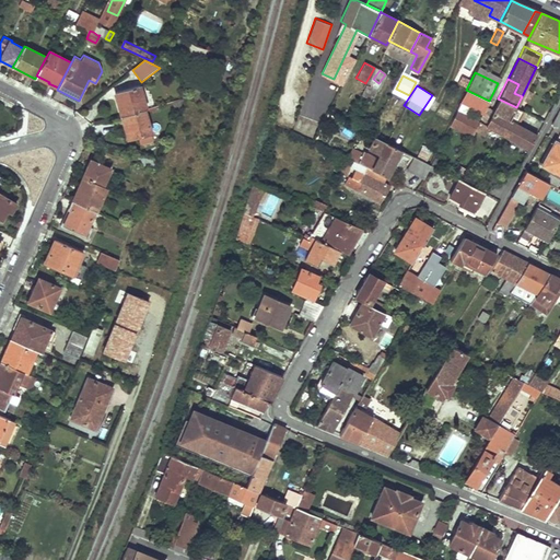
[(115,93),(121,117),(126,116),(147,111),(139,86),(115,93)]
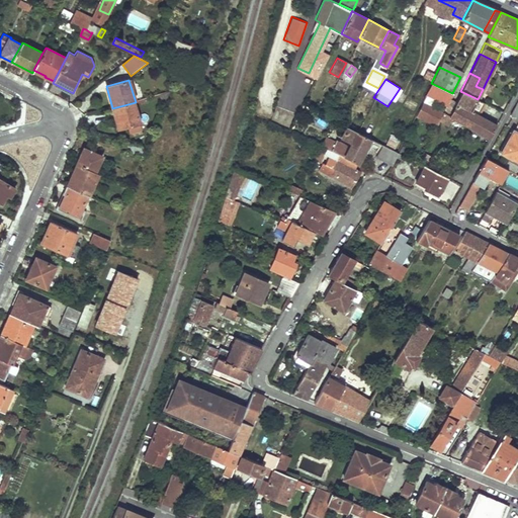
[(431,83),(415,115),(435,125),(441,113),(425,105),(429,96),(446,105),(446,104),(452,93),(431,83)]
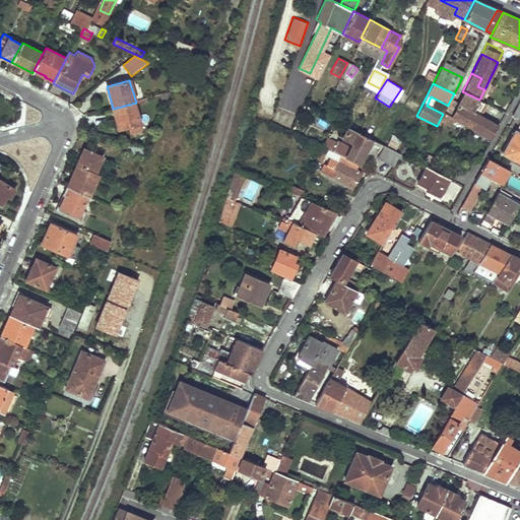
[(462,91),(456,103),(474,113),(477,115),(484,102),(479,100),(462,91)]
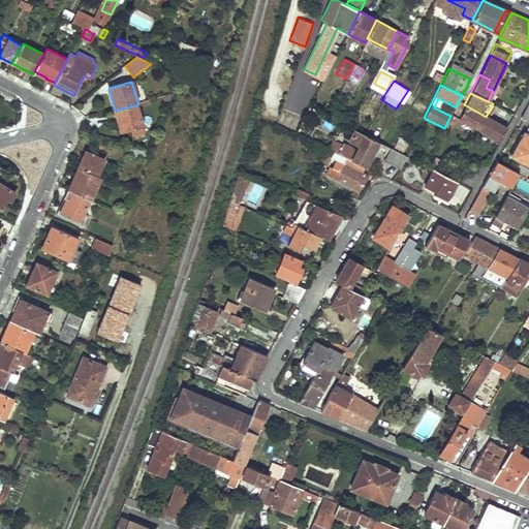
[(138,104),(119,110),(123,121),(119,123),(122,134),(144,127),(138,104)]
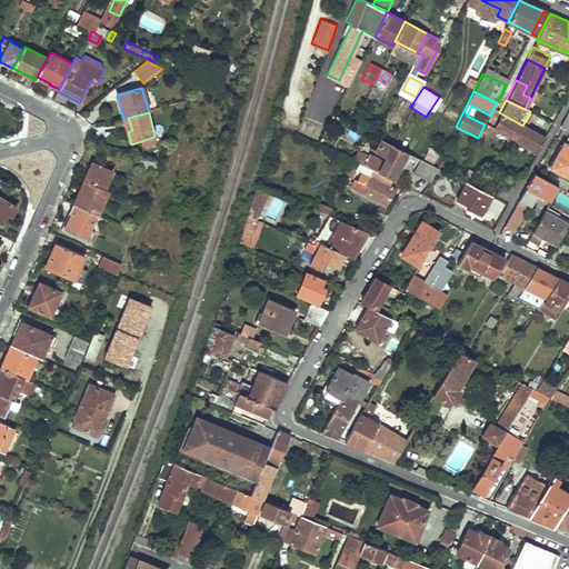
[(486,125),(481,133),(490,138),(495,130),(511,139),(519,123),(499,112),(497,118),(491,127),(486,125)]
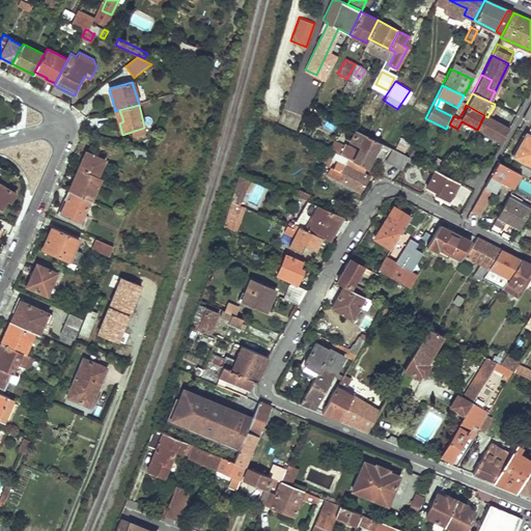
[(530,105),(529,105),(522,118),(530,122),(530,105)]
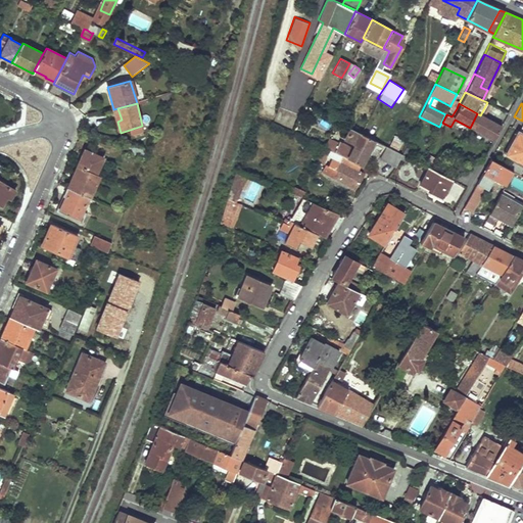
[(450,106),(446,114),(452,116),(457,108),(450,105),(450,106)]
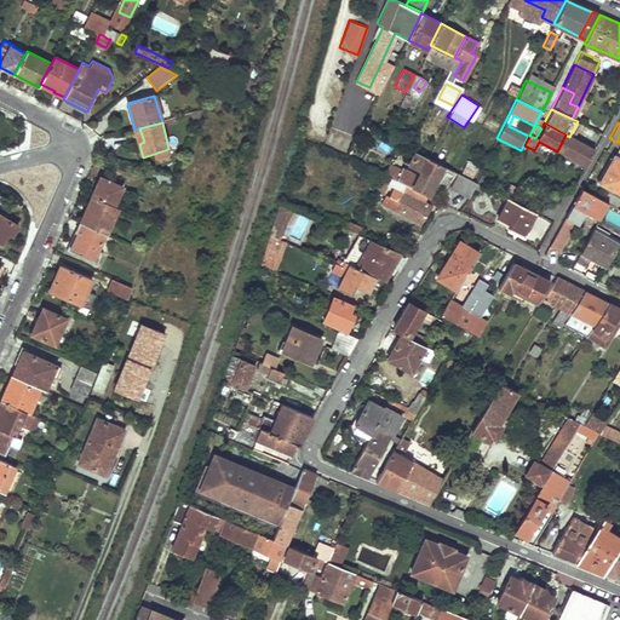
[(566,135),(557,151),(584,165),(592,149),(569,137),(566,135)]
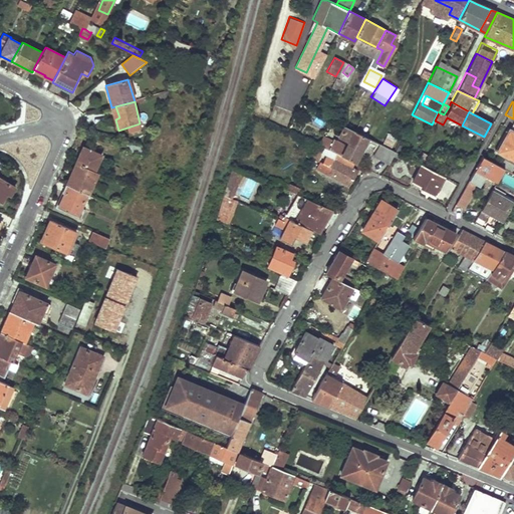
[(508,130),(495,153),(513,163),(513,122),(510,131),(508,130)]
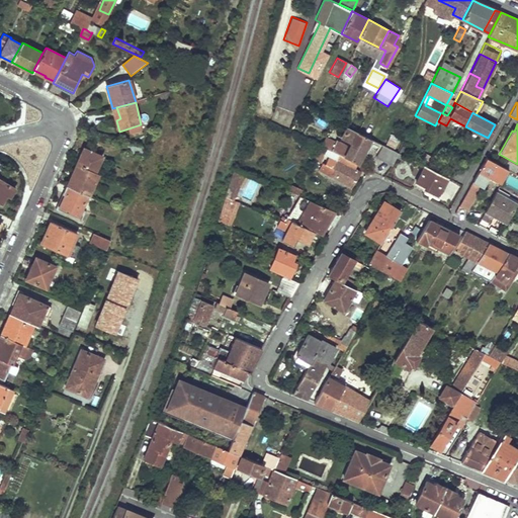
[(324,138),(320,147),(323,148),(357,164),(370,140),(346,126),(341,137),(351,143),(348,148),(335,141),(334,143),(324,138)]
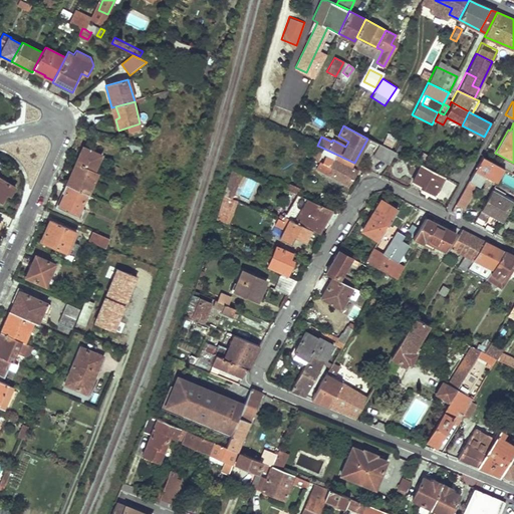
[(142,145),(123,142),(121,150),(141,154),(142,145)]
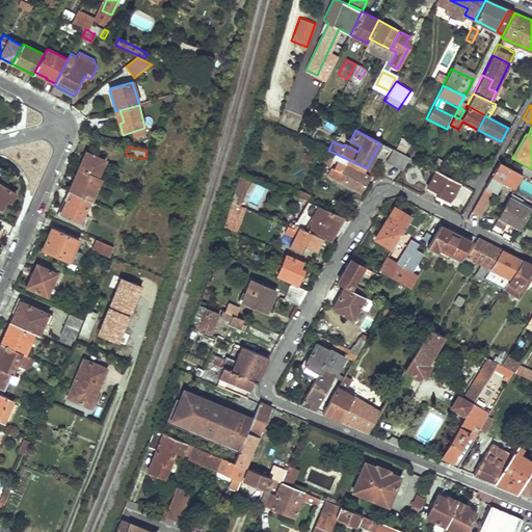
[(392,149),(386,160),(400,167),(404,159),(406,156),(392,149)]
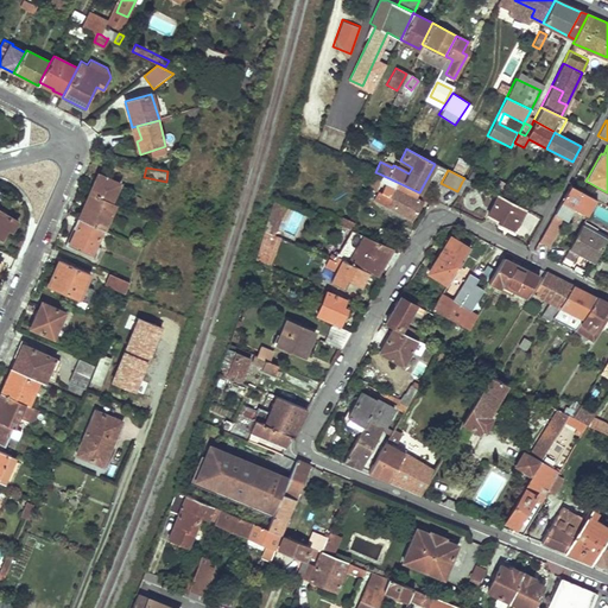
[(379,191),(374,198),(413,220),(424,202),(417,198),(419,192),(379,173),(378,176),(380,177),(379,181),(393,188),(391,194),(387,191),(386,195),(379,191)]
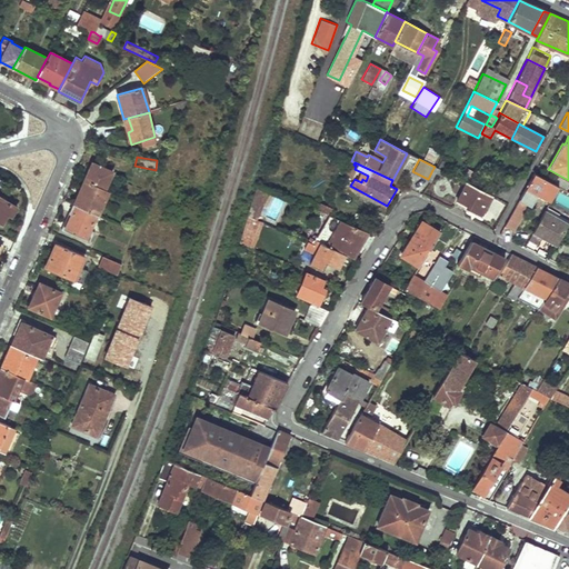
[(85,181),(106,190),(113,173),(92,163),(85,181)]
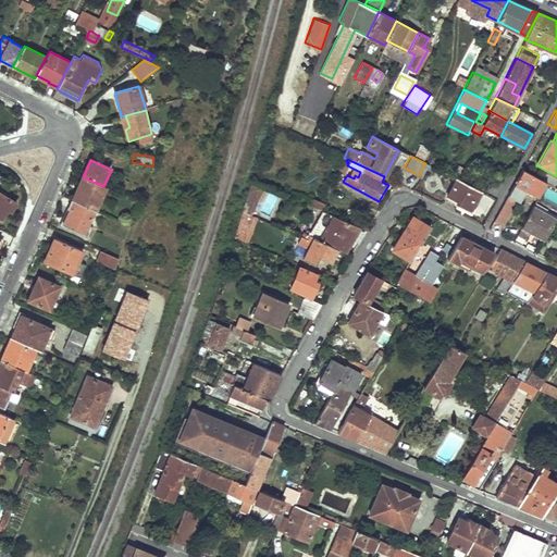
[(341,162),(337,171),(344,173),(347,165),(341,162)]
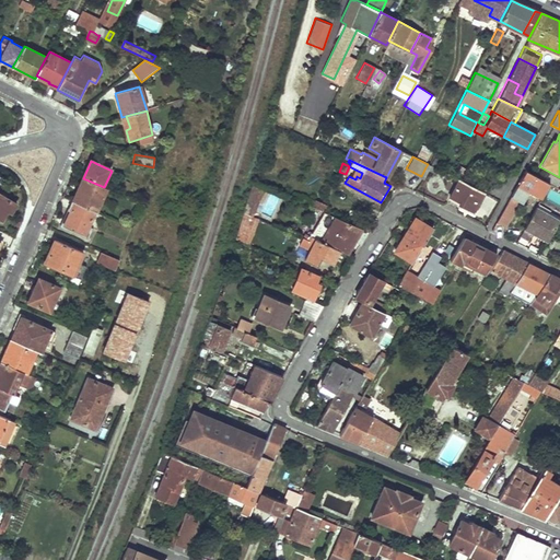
[(524,171),(510,196),(520,200),(525,189),(541,197),(549,184),(545,182),(524,171)]
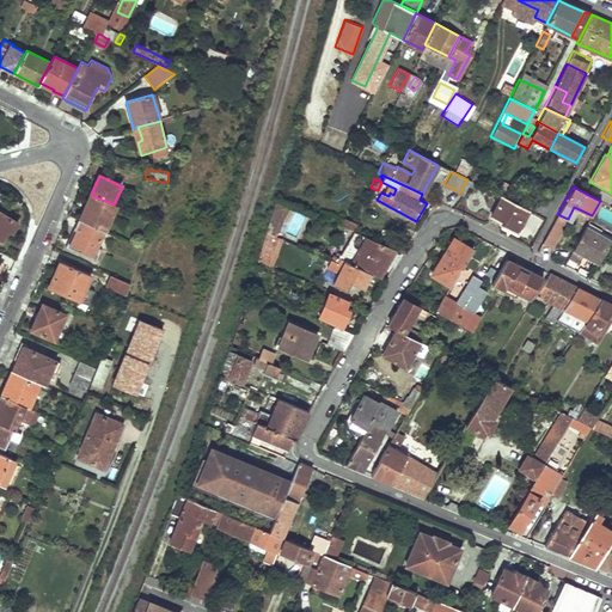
[(611,197),(611,196),(600,189),(595,199),(600,201),(609,204),(611,197)]
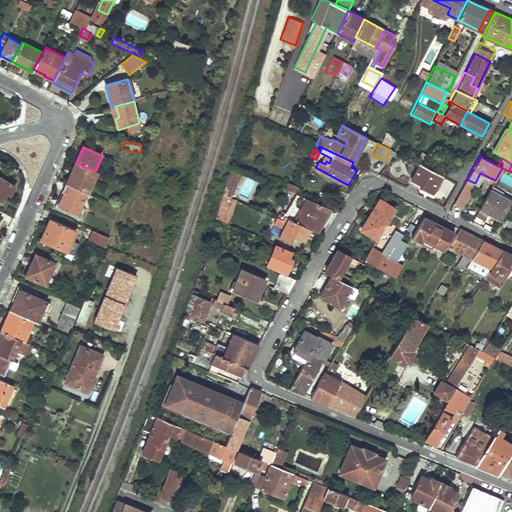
[(76,163),(66,184),(87,193),(88,193),(97,172),(95,171),(76,163)]
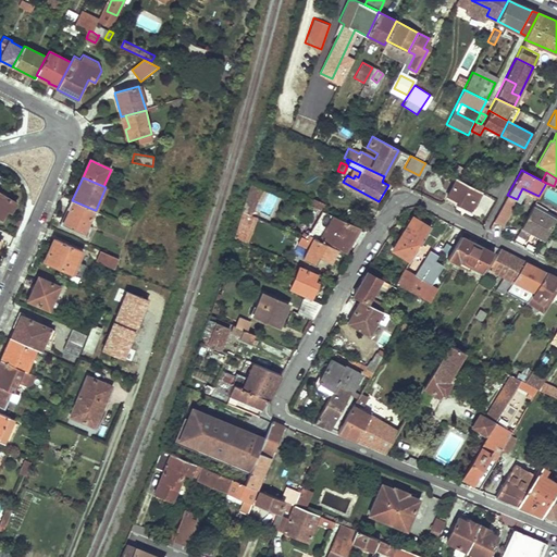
[(455,178),(444,198),(456,205),(458,200),(470,207),(478,190),(455,178)]
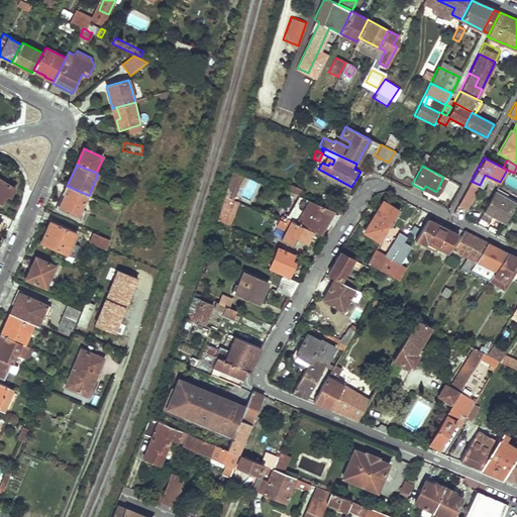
[(233,200),(246,172),(234,167),(225,197),(228,198),(233,200)]
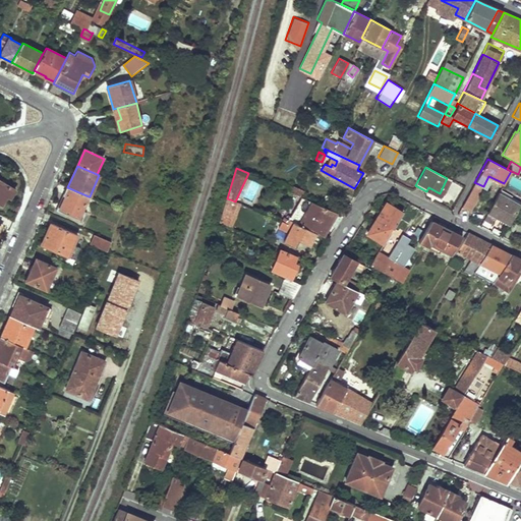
[(0,200),(5,193),(8,196),(12,188),(0,180),(0,200)]
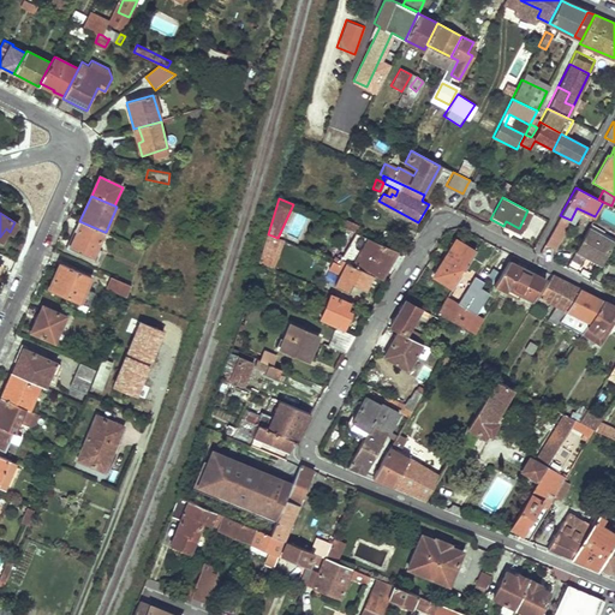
[(560,215),(556,222),(566,228),(571,220),(560,215)]
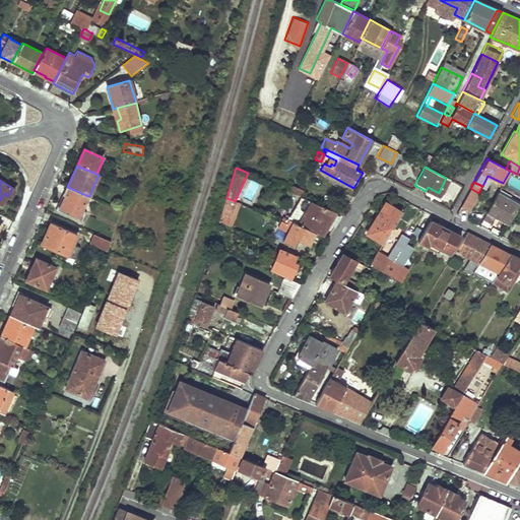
[(453,198),(460,187),(452,183),(446,194),(453,198)]
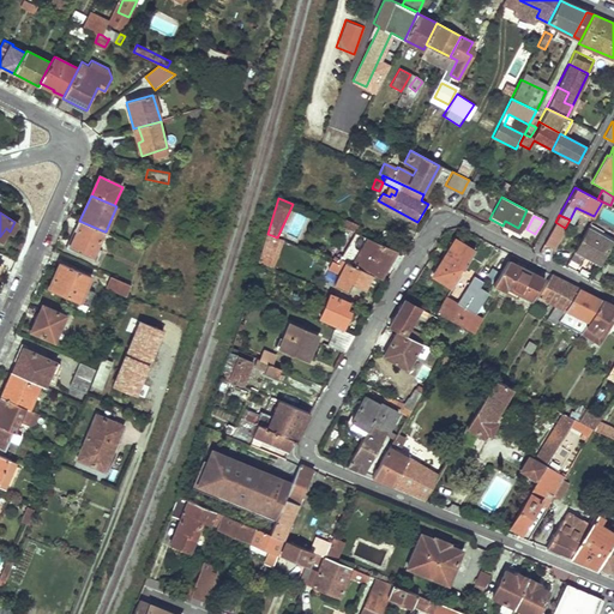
[(104,232),(79,221),(76,230),(78,230),(70,248),(92,258),(104,232)]
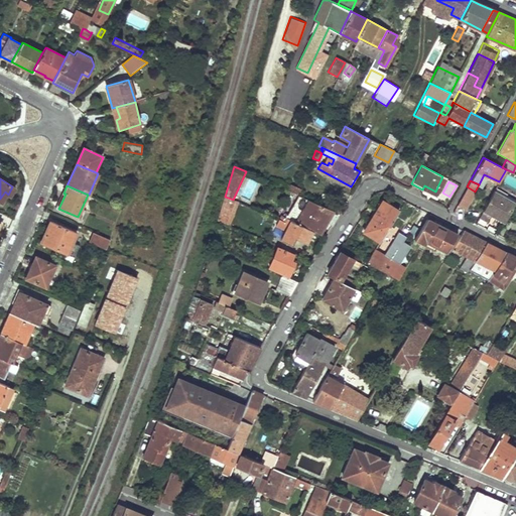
[(424,185),(422,189),(434,196),(435,191),(424,185)]
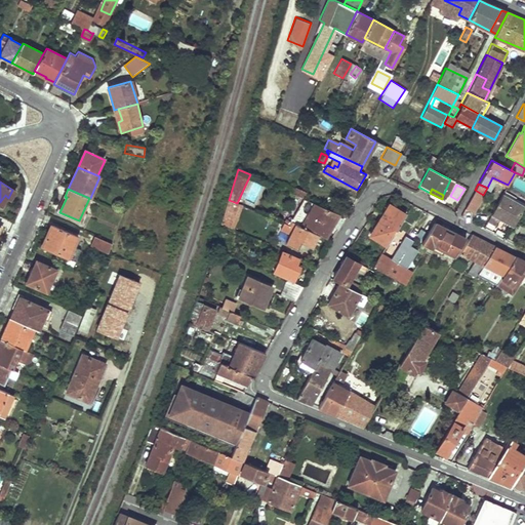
[(475,190),(465,208),(473,212),(483,195),(475,190)]
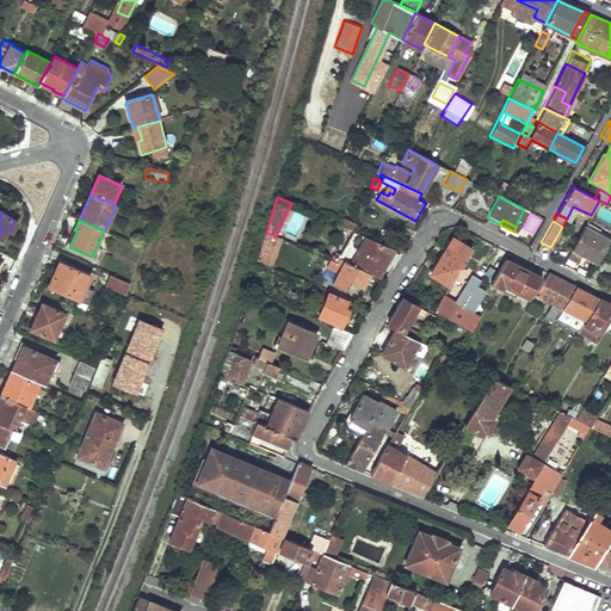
[(597,264),(610,240),(585,227),(567,258),(576,263),(581,254),(597,264)]
